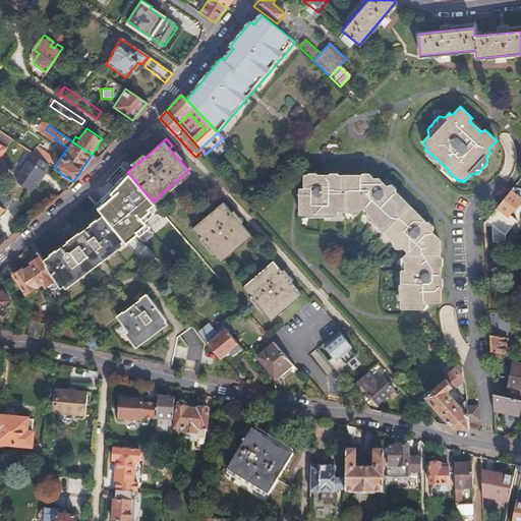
[(43,172),(48,164),(31,153),(13,178),(31,190),(43,172)]
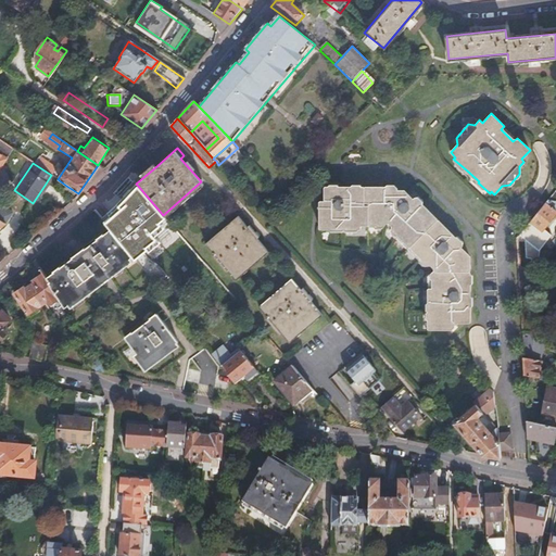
[(139,175),(142,178),(155,167),(152,164),(139,175)]
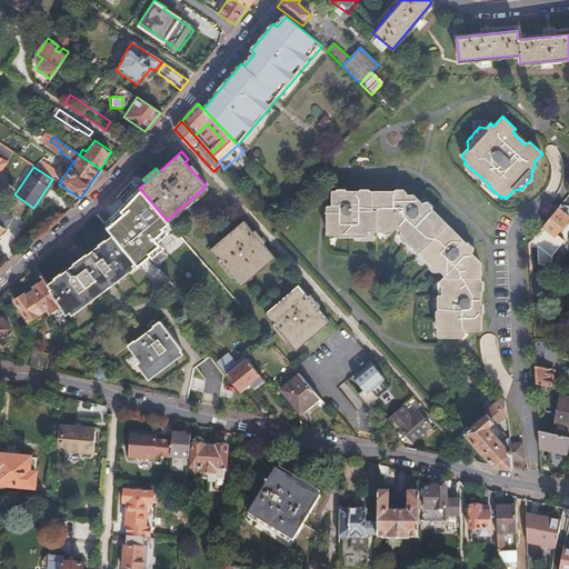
[(68,190),(59,183),(52,179),(47,188),(62,198),(68,190)]
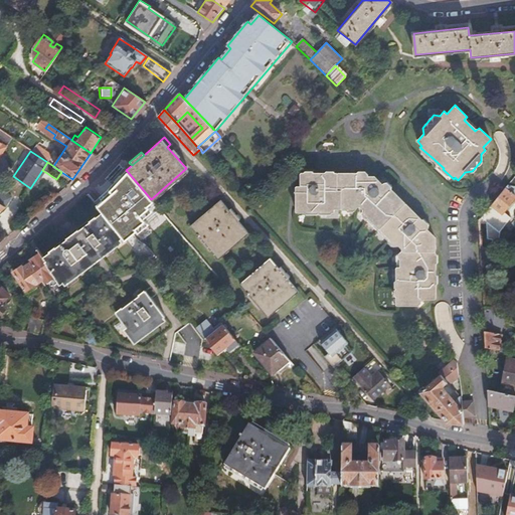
[(108,162),(82,188),(90,196),(115,169),(108,162)]
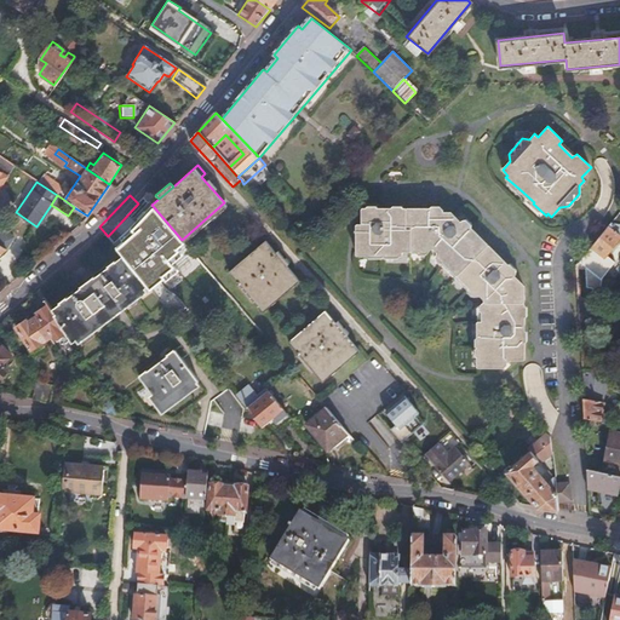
[(73,217),(82,223),(87,216),(74,207),(68,216),(73,219),(73,217)]
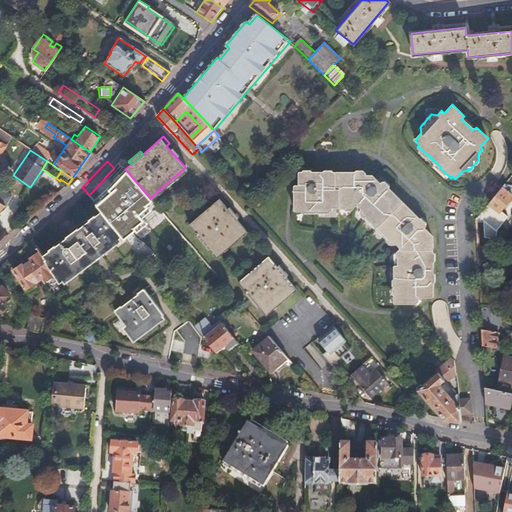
[(108,190),(137,225),(143,220),(137,214),(146,206),(145,205),(152,199),(150,198),(127,171),(108,190)]
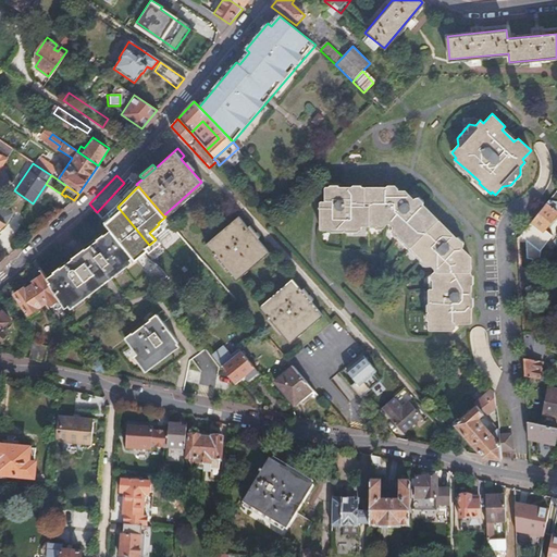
[(321,202),(320,229),(360,231),(360,225),(386,226),(386,224),(390,224),(393,227),(391,230),(426,270),(430,267),(433,270),(433,275),(429,275),(429,292),(423,292),(422,332),(448,333),(449,329),(461,330),(466,259),(457,250),(459,248),(412,198),(409,201),(404,195),(394,195),(394,192),(327,188),(326,202),(321,202)]
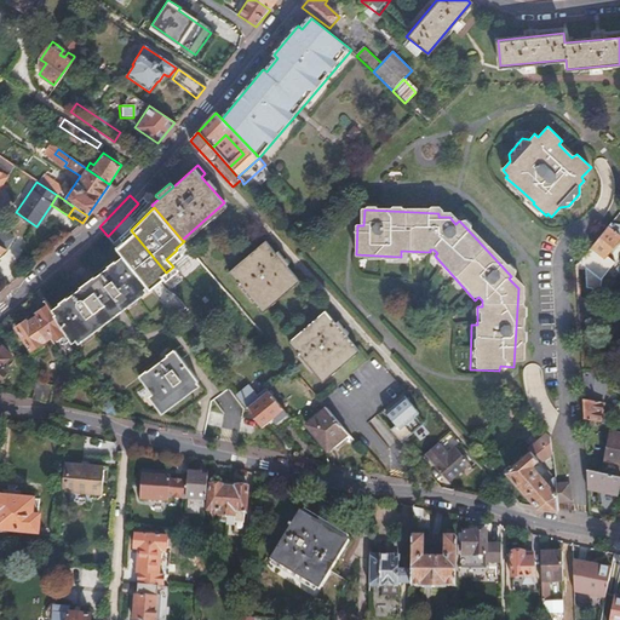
[(610,223),(579,263),(598,279),(610,263),(603,258),(619,236),(612,229),(615,227),(610,223)]
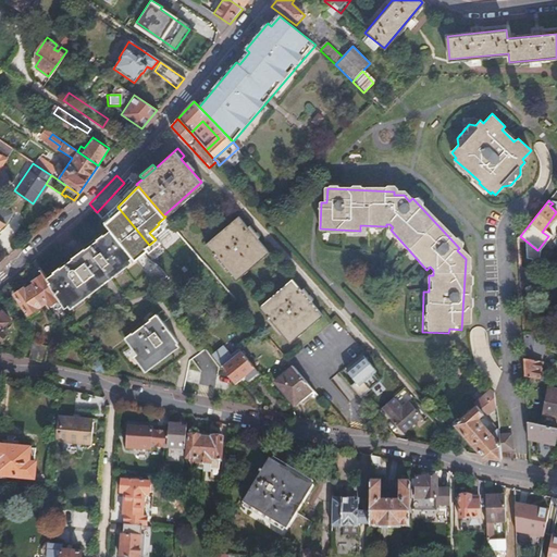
[(0,229),(7,223),(13,213),(0,202),(0,229)]
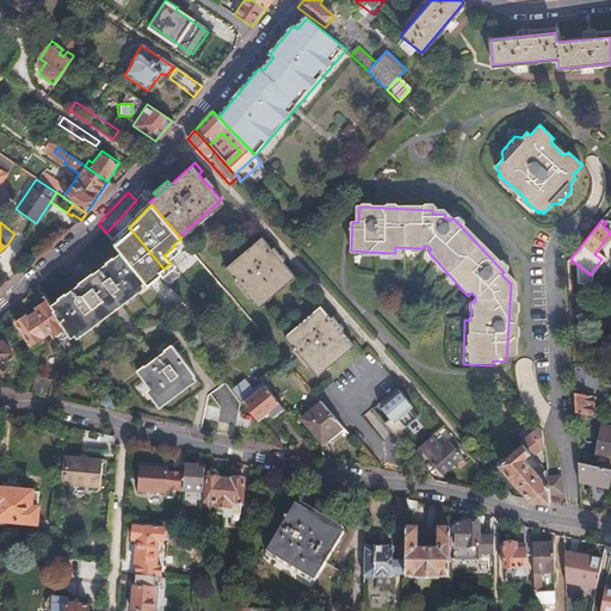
[(119,255),(144,285),(164,269),(129,227),(110,242),(119,255)]
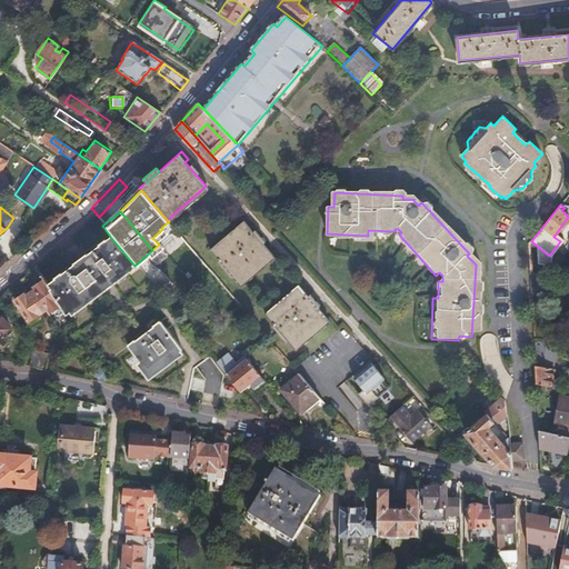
[(243,222),(210,251),(219,261),(217,263),(231,280),(233,278),(242,288),(276,259),(267,249),(269,247),(255,230),(252,232),(243,222)]
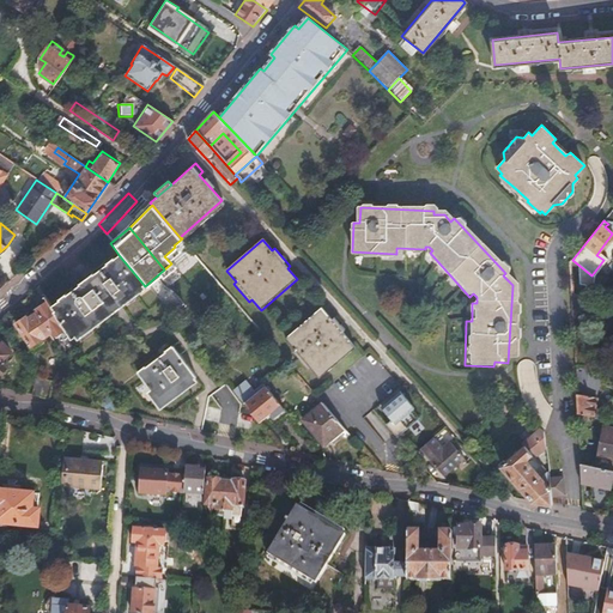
[(50,308),(65,329),(72,340),(83,332),(86,329),(115,308),(145,286),(120,256),(91,278),(50,308)]
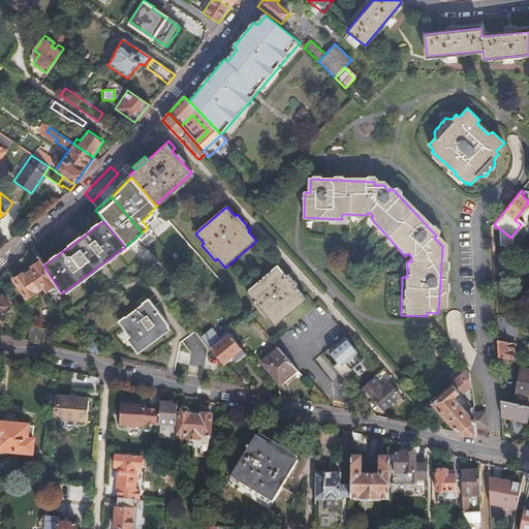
[(31,270),(42,287),(47,284),(49,288),(56,284),(43,266),(36,254),(30,258),(35,265),(30,268),(31,270)]
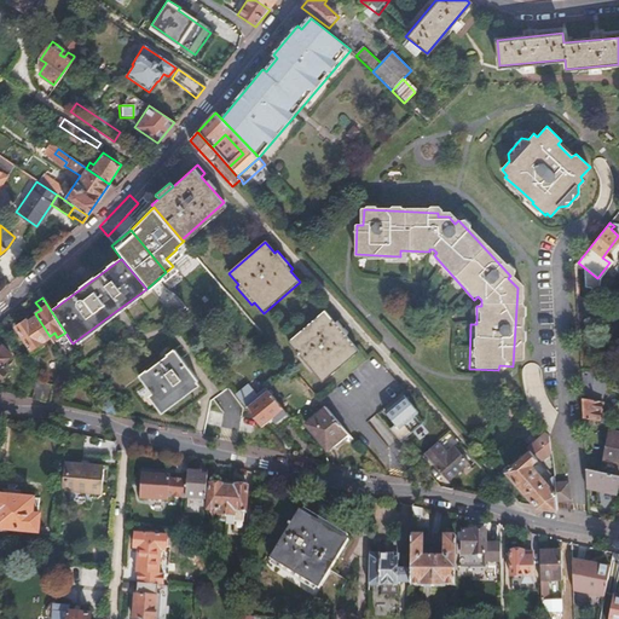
[(325,311),(289,342),(299,353),(295,356),(311,374),(314,371),(323,382),(359,351),(350,340),(353,337),(337,319),(335,322),(325,311)]
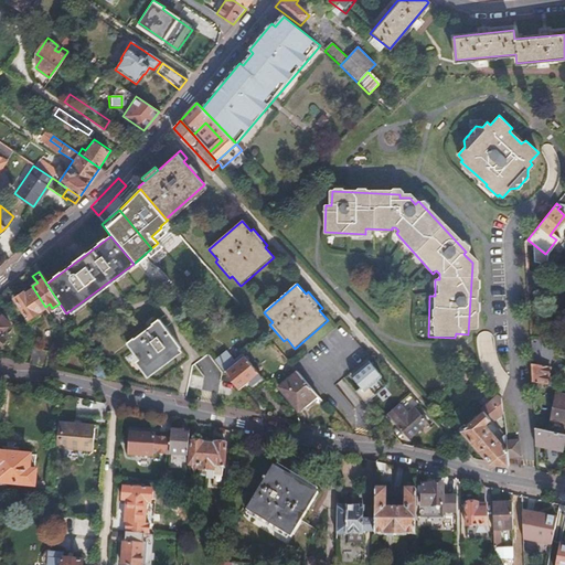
[(39,311),(45,307),(33,288),(23,295),(21,292),(11,299),(27,323),(41,315),(39,311)]
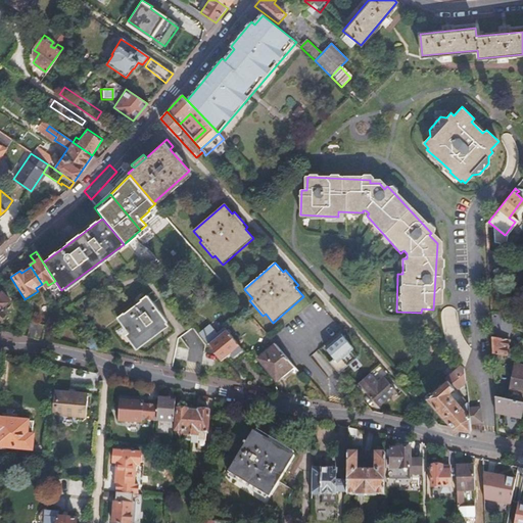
[(0,320),(5,317),(0,311),(9,303),(2,294),(0,294),(0,320)]
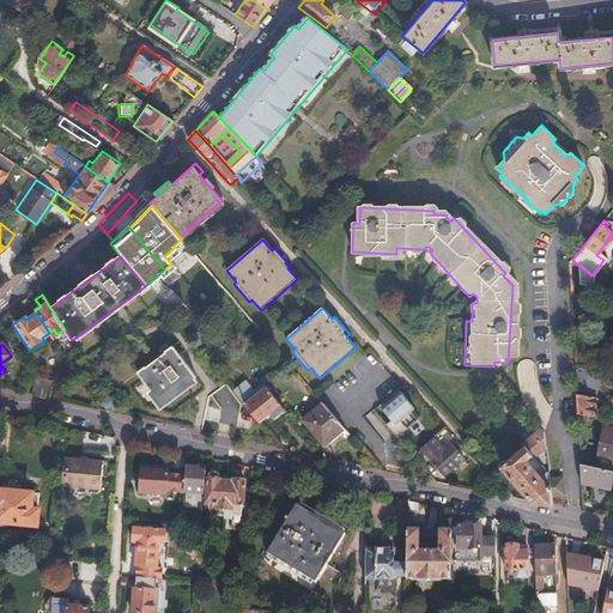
[(159,406),(195,380),(173,349),(156,360),(141,371),(137,374),(149,390),(159,406)]
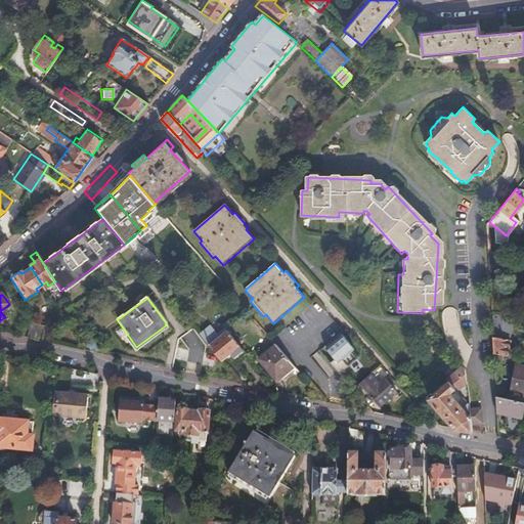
[(508,315),(490,312),(492,353),(499,354),(506,355),(508,342),(504,341),(508,315)]
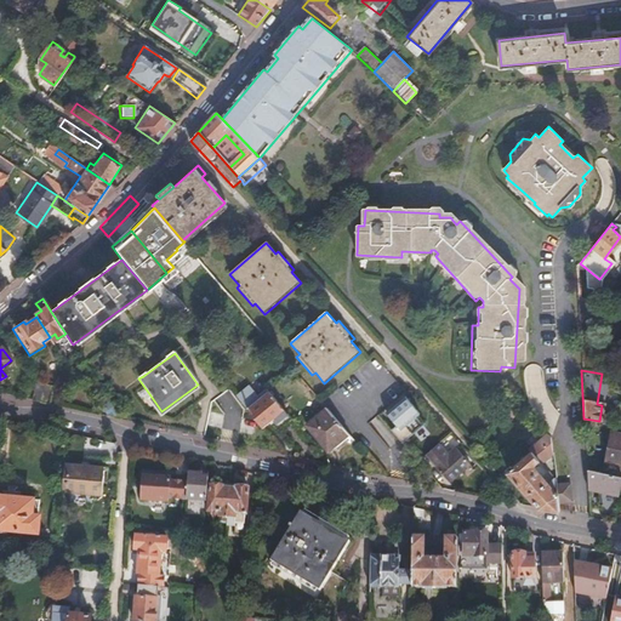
[(41,403),(45,385),(35,382),(32,400),(41,403)]
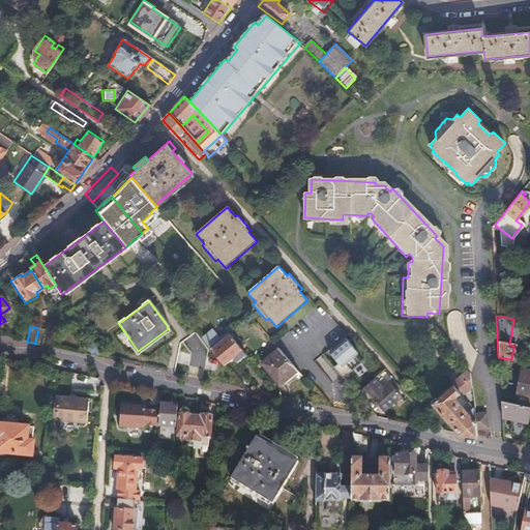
[(35,344),(42,345),(46,329),(38,328),(35,344)]
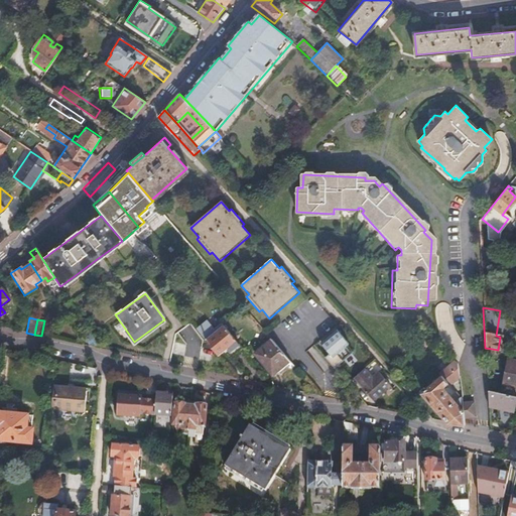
[(167,324),(164,319),(134,342),(125,329),(121,331),(133,348),(167,324)]
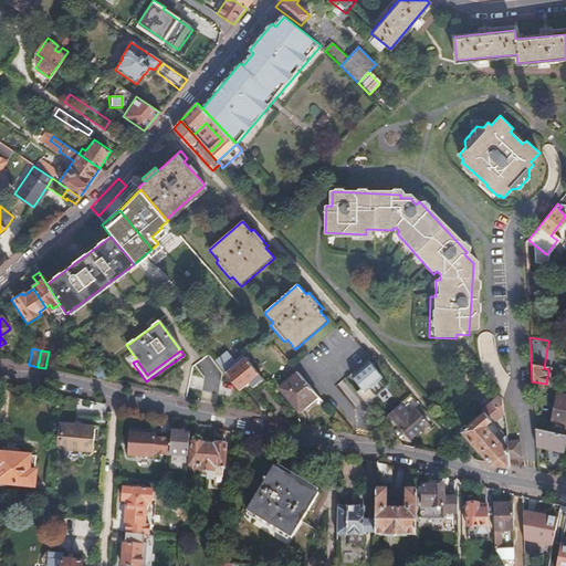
[(226,352),(215,362),(239,390),(247,385),(252,391),(264,381),(243,357),(237,364),(234,362),(226,352)]
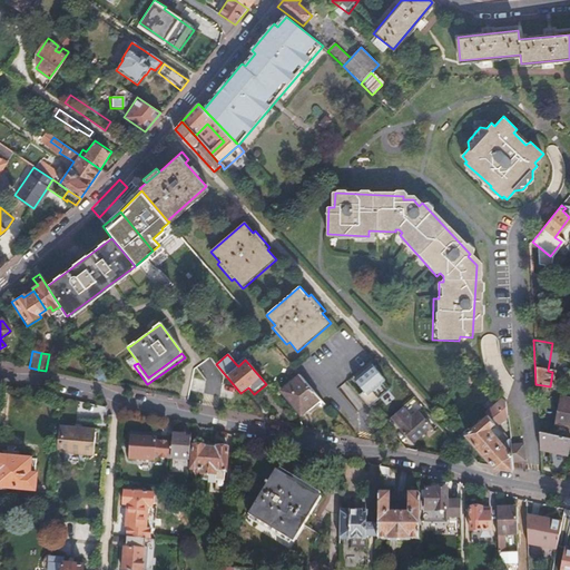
[(90,369),(99,383),(110,385),(98,365),(90,369)]
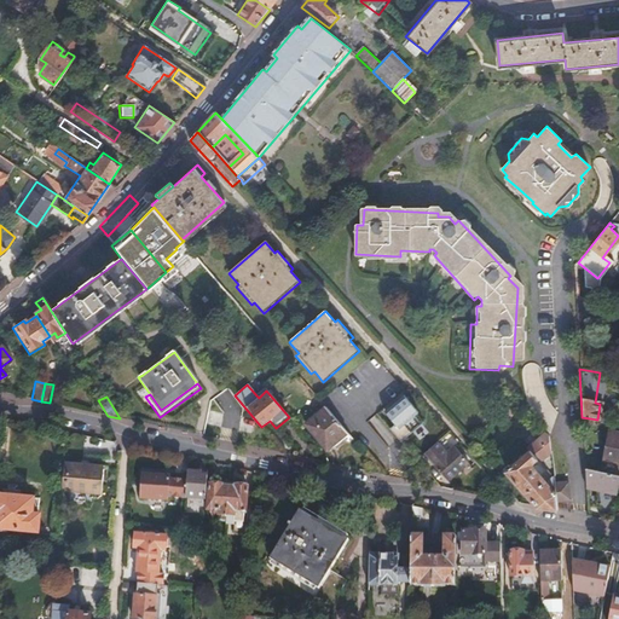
[(405,397),(385,412),(398,428),(392,433),(400,441),(418,427),(411,418),(418,414),(405,397)]
